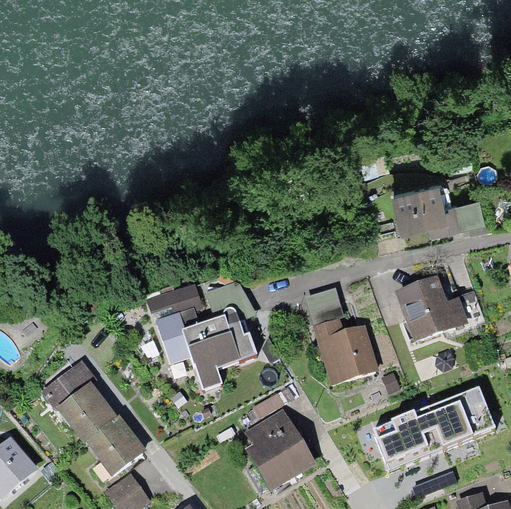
[(452,178),(397,193),(406,227),(440,218),(443,231),(465,226),(452,178)]
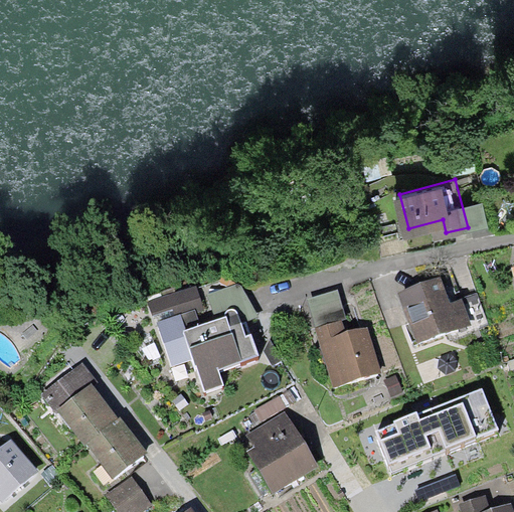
[(451,280),(403,297),(420,345),(490,321),(478,288),(457,295),(451,280)]
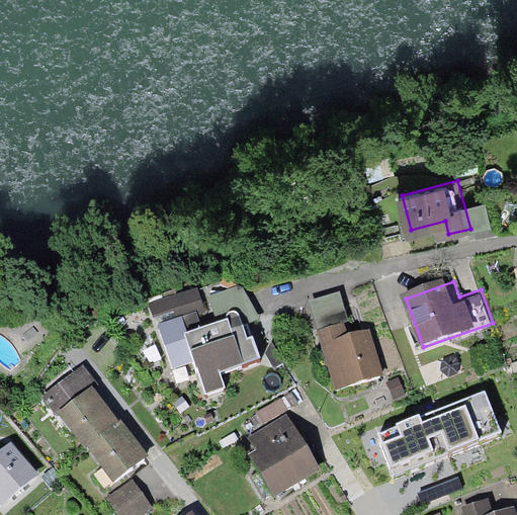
[(172,309),(174,316),(204,306),(196,282),(148,298),(153,316),(172,309)]
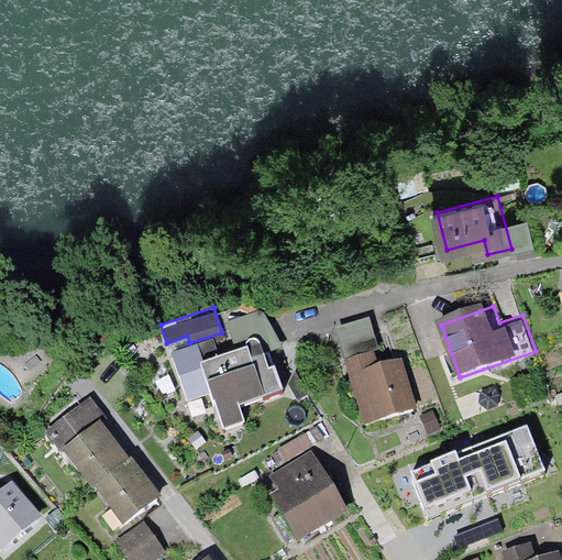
[(370,316),(337,326),(366,420),(416,405),(401,355),(377,363),(373,348),(378,347),(370,316)]
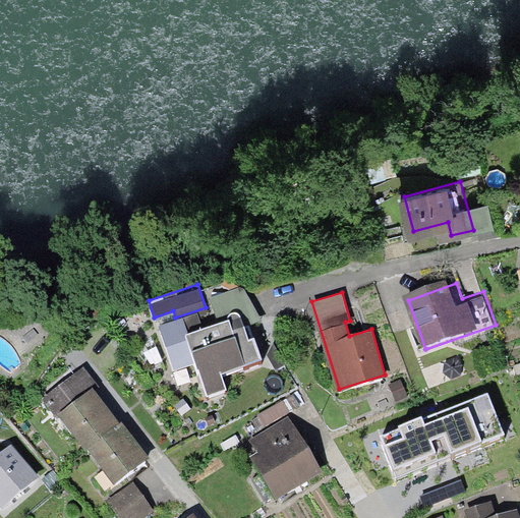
[(180,318),(158,326),(173,367),(193,360),(207,395),(225,389),(219,372),(261,357),(249,324),(243,327),(240,317),(238,313),(234,311),(231,312),(229,313),(227,317),(228,321),(186,336),(180,318)]
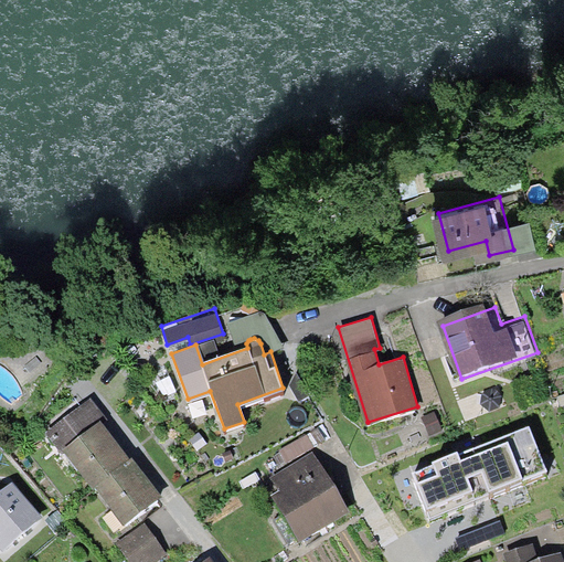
[(88,484),(96,478),(125,457),(87,404),(50,431),(88,484)]
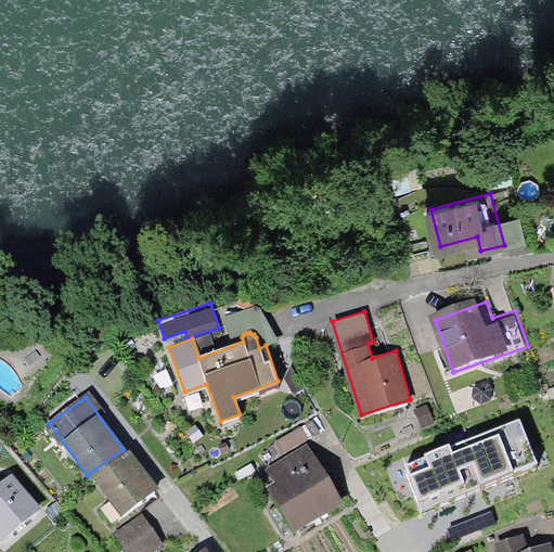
[(463,440),(400,463),(430,549),(456,539),(450,521),(487,508),(463,440)]
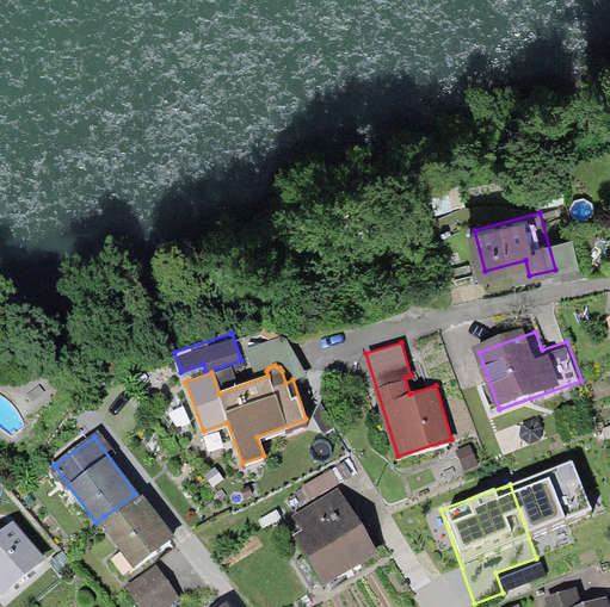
[(142,489),(135,494),(104,516),(136,562),(174,534),(142,489)]
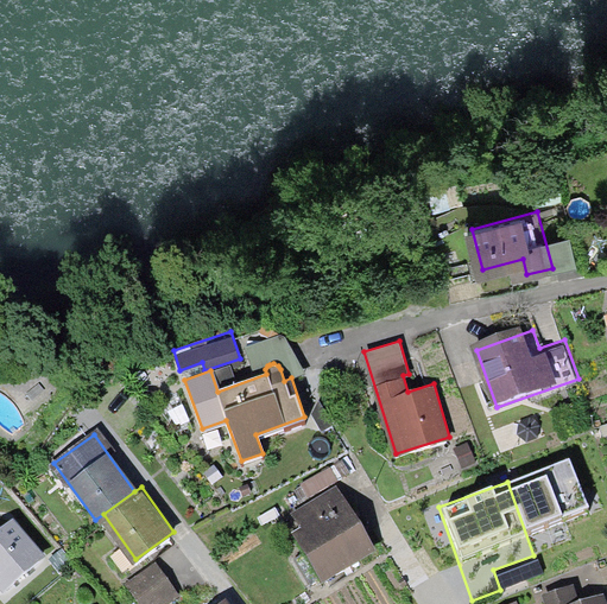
[(339,488),(295,514),(311,541),(295,552),(314,584),(374,547),(339,488)]
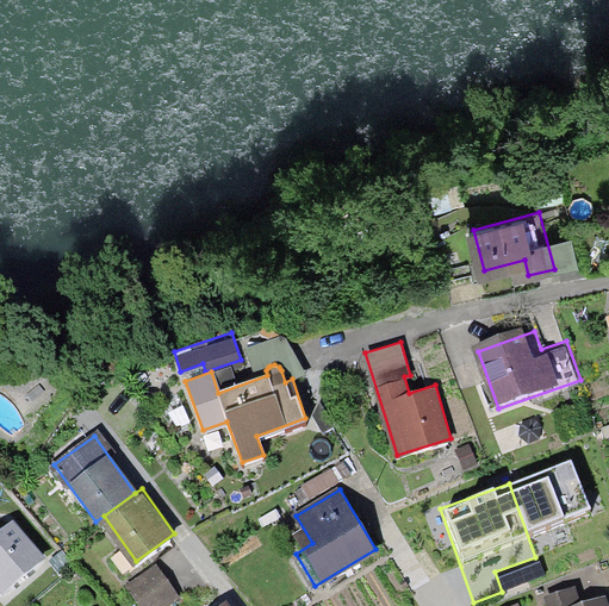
[(0,580),(6,588),(44,557),(17,523),(0,536),(0,580)]
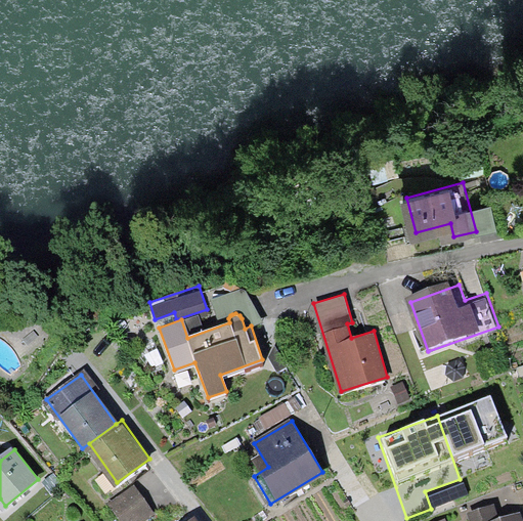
[(56,474),(46,483),(56,494),(67,486),(56,474)]
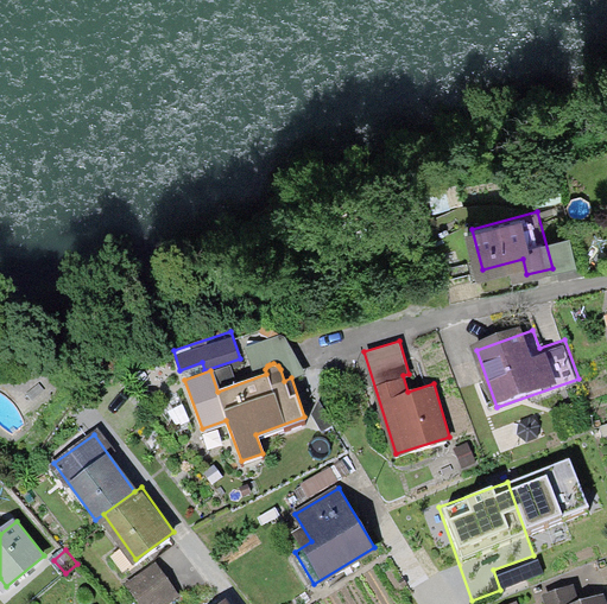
[(159,561),(132,580),(149,603),(163,603),(181,592),(159,561)]
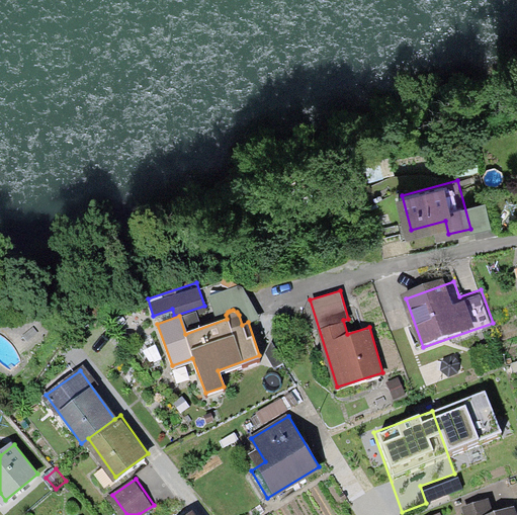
[(490,497),(461,505),(464,514),(516,514),(516,510),(515,503),(494,510),(490,497)]
